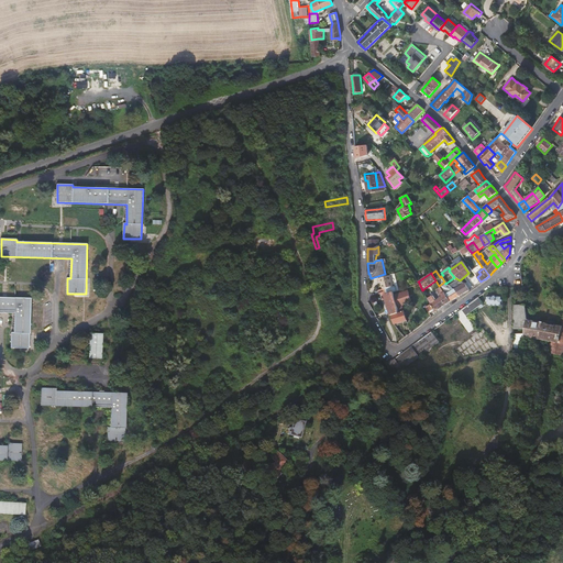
[(381,282),(383,289),(384,288),(386,295),(393,293),(396,291),(394,286),(393,286),(390,275),(377,279),(378,283),(381,282)]
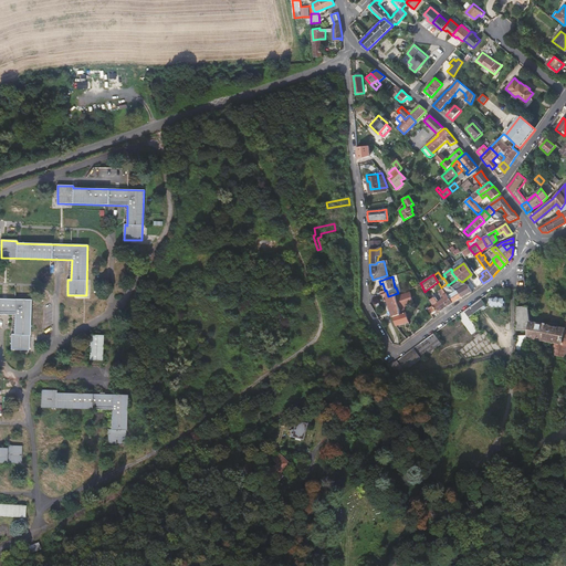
[(467,285),(462,282),(461,282),(451,287),(453,290),(457,291),(461,297),(467,294),(472,292),(468,286),(467,285)]
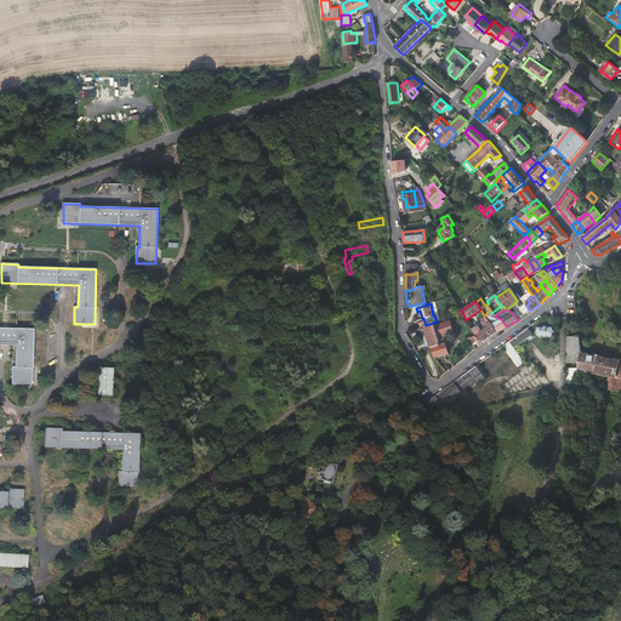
[(496,320),(497,318),(495,315),(494,314),(493,314),(491,313),(490,311),(484,315),(485,317),(486,317),(491,324),(497,322),(496,320)]
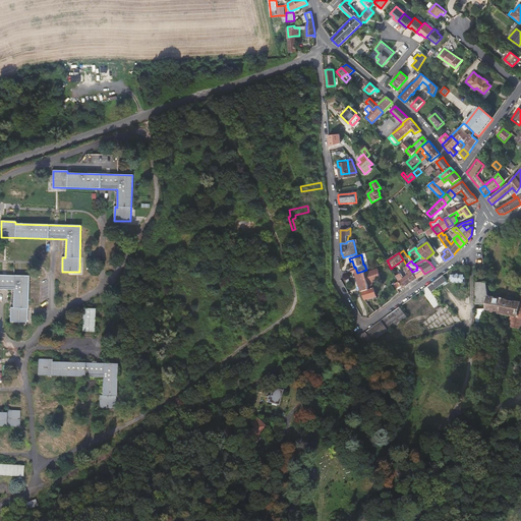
[(400,274),(396,276),(399,281),(394,284),(396,288),(397,288),(399,291),(402,288),(410,283),(416,279),(412,272),(408,266),(407,266),(405,268),(408,273),(407,273),(408,275),(403,278),(400,274)]
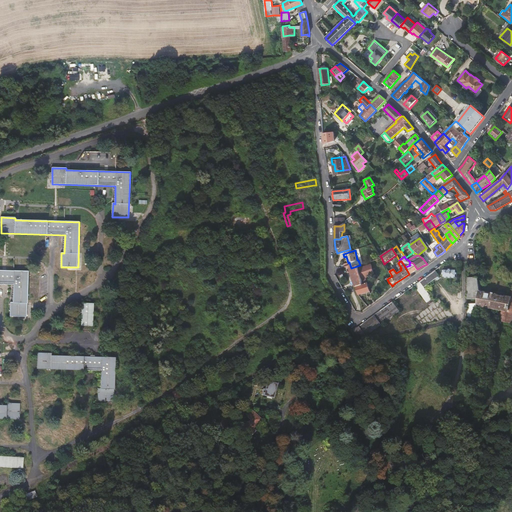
[(410,265),(405,267),(409,274),(414,271),(417,269),(413,263),(410,262),(409,264),(410,265)]
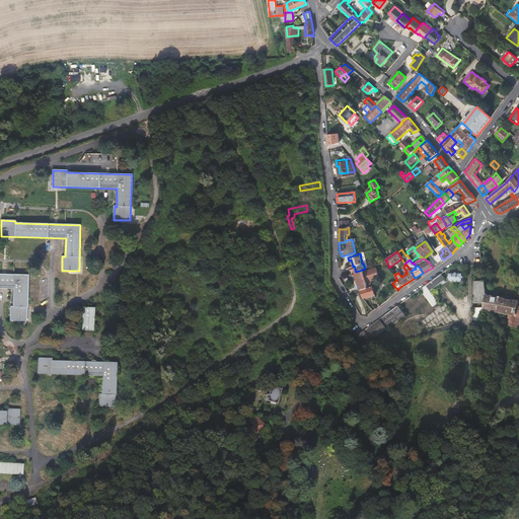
[(376,268),(363,273),(368,288),(361,290),(363,298),(364,298),(375,295),(373,287),(372,287),(370,282),(379,279),(378,274),(380,274),(380,272),(377,272),(376,268)]
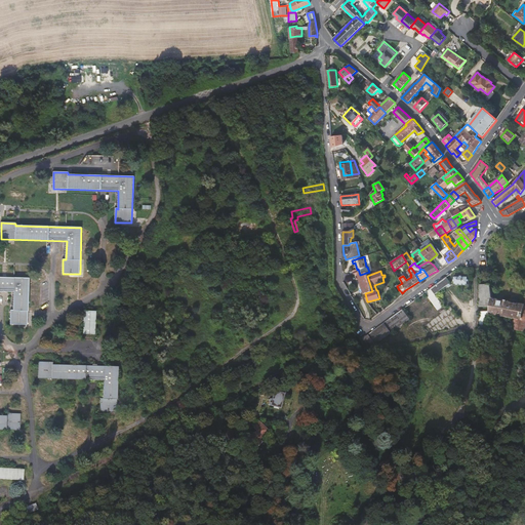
[(364,289),(365,293),(372,291),(367,276),(366,273),(360,275),(364,289)]
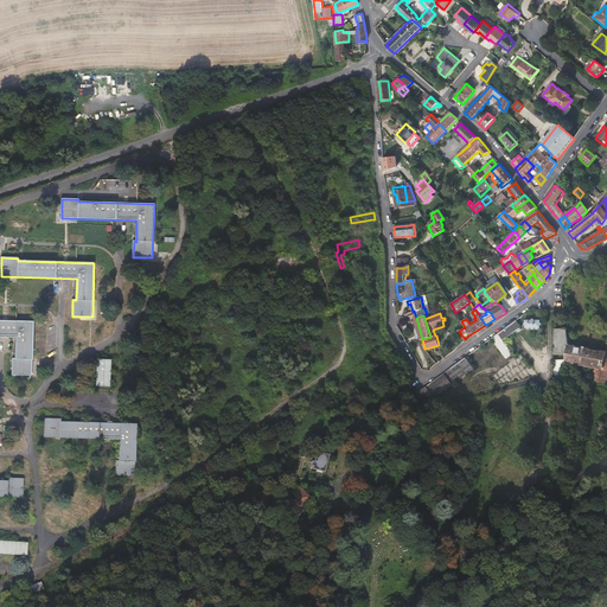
[(504,340),(518,330),(523,326),(517,319),(509,325),(499,332),(504,340)]
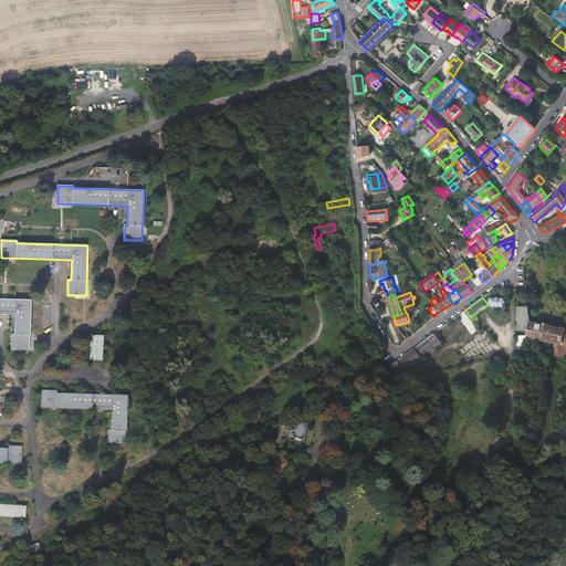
[(491,297),(491,306),(506,307),(506,297),(491,297)]
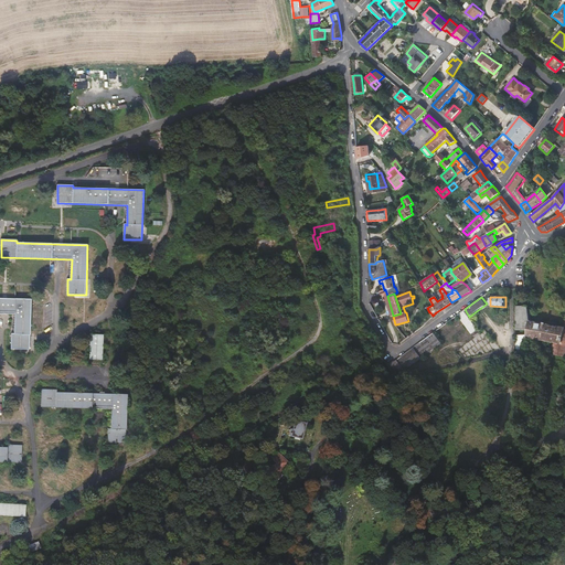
[(14,317),(14,326),(14,334),(12,334),(11,349),(20,350),(23,350),(29,350),(31,299),(25,300),(6,299),(1,299),(0,298),(0,313),(10,315),(13,315),(14,315),(14,317)]
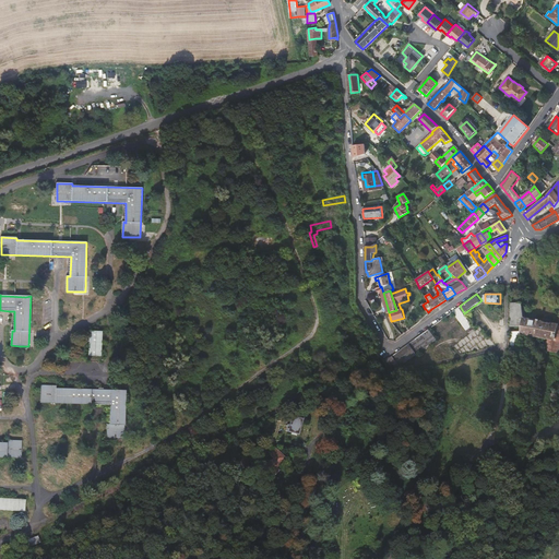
[(487,308),(482,300),(477,304),(483,311),(487,308)]
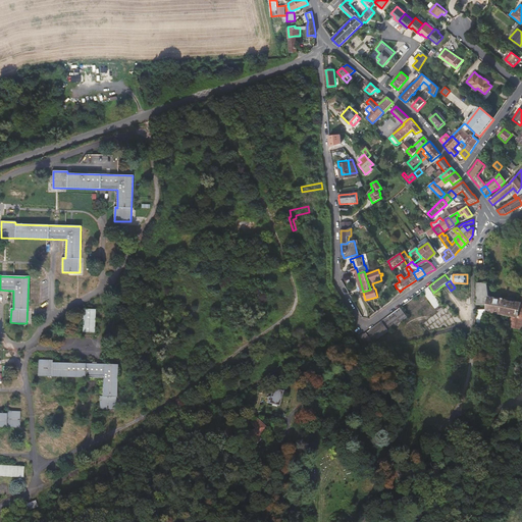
[(477,305),(488,305),(490,296),(487,283),(477,283),(477,305)]
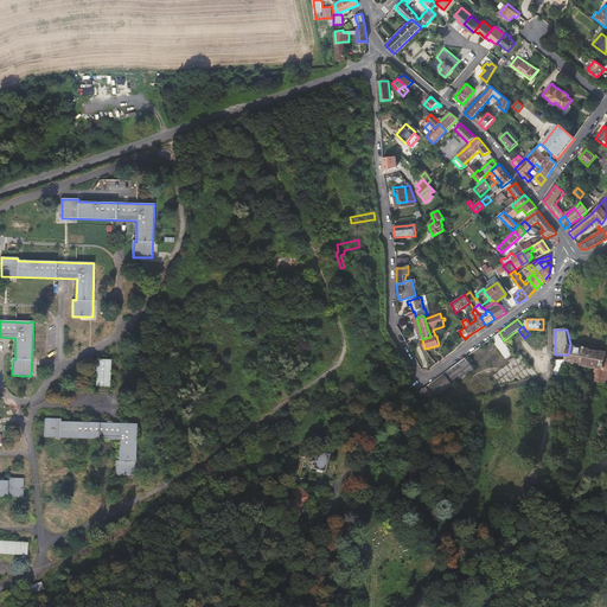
[(510,349),(505,342),(504,340),(499,332),(492,338),(497,344),(499,346),(502,351),(503,352),(506,357),(508,358),(513,353),(510,349)]
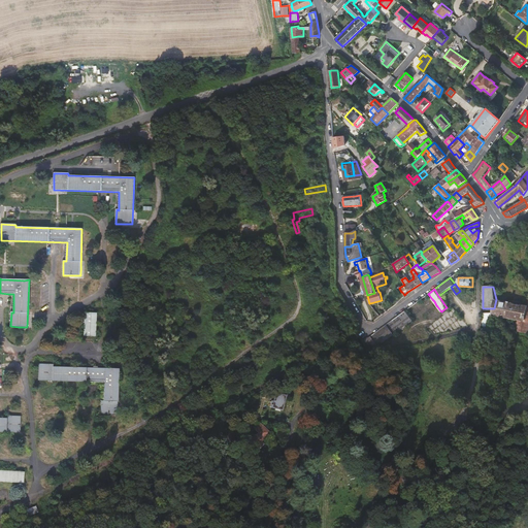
[(439,297),(443,303),(455,295),(451,289),(439,297)]
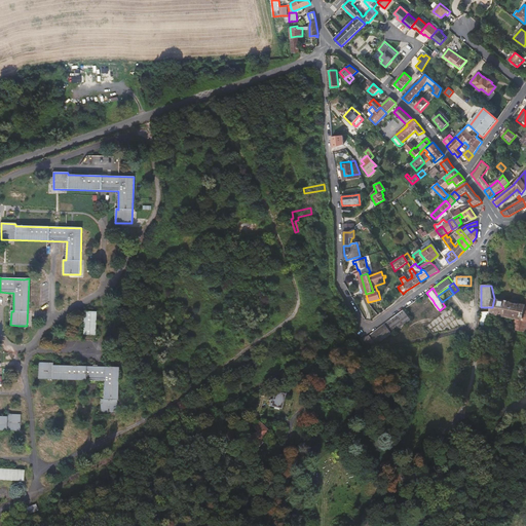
[(430,298),(426,293),(408,306),(403,310),(407,315),(430,298)]
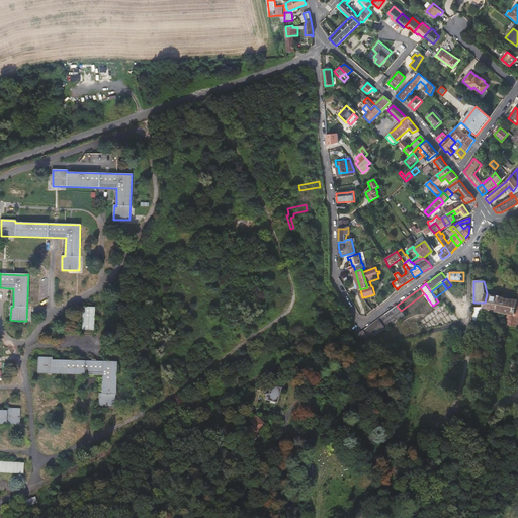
[(491,295),(488,294),(487,310),(489,311),(507,314),(505,324),(517,326),(517,289),(517,292),(517,293),(516,300),(491,295)]
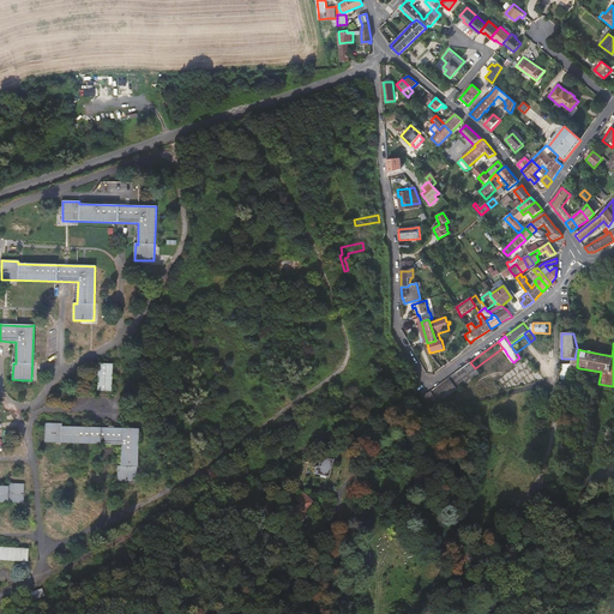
[(507,355),(505,350),(481,368),(485,372),(507,355)]
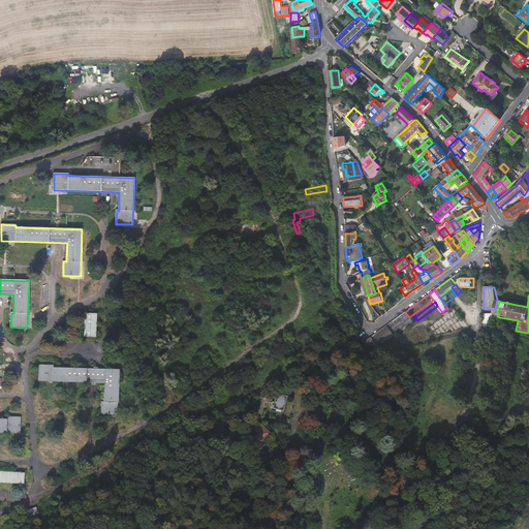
[(441,311),(438,307),(422,320),(424,323),(441,311)]
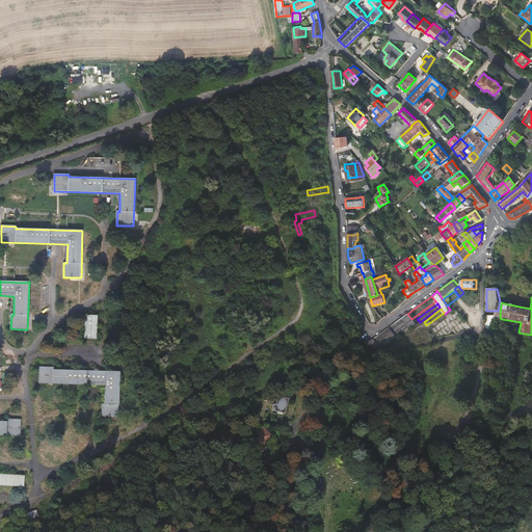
[(450,310),(445,314),(427,326),(429,330),(453,313),(450,310)]
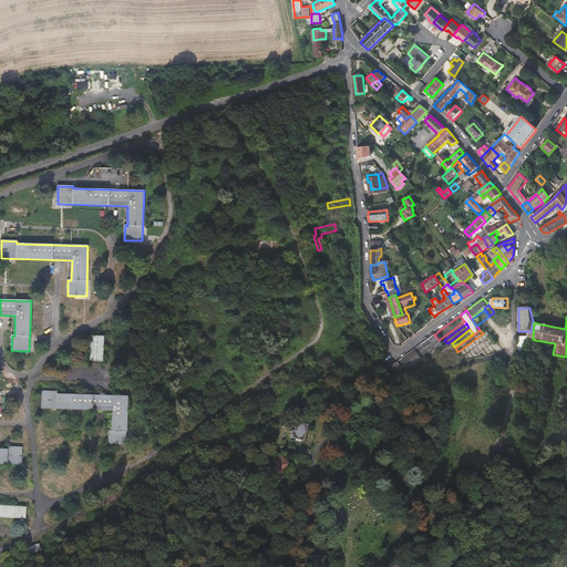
[(439,340),(434,334),(414,349),(423,360),(442,346),(439,340)]
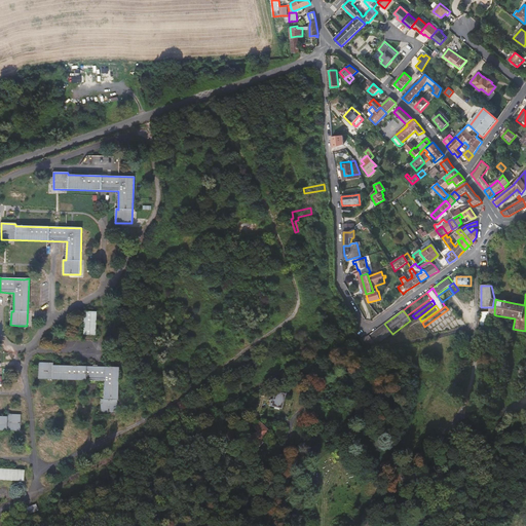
[(84,325),(84,331),(84,335),(88,335),(96,335),(96,322),(97,311),(96,311),(84,311),(84,322),(81,322),(81,325),(84,325)]
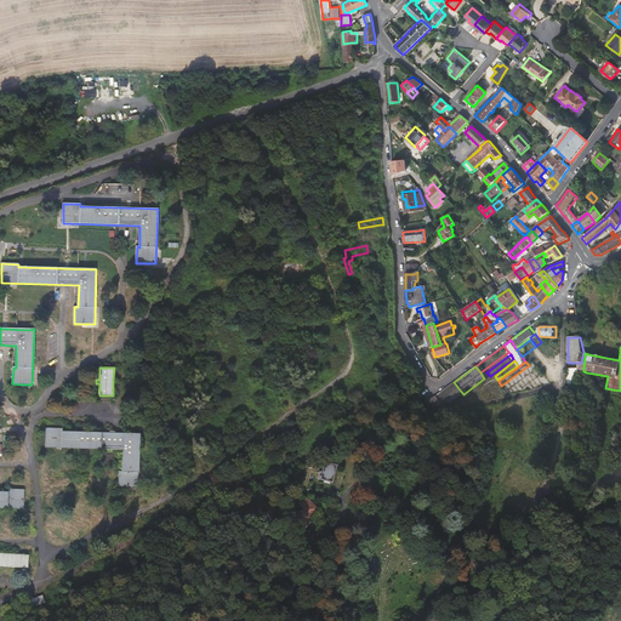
[(569,369),(569,397),(579,397),(577,369),(569,369)]
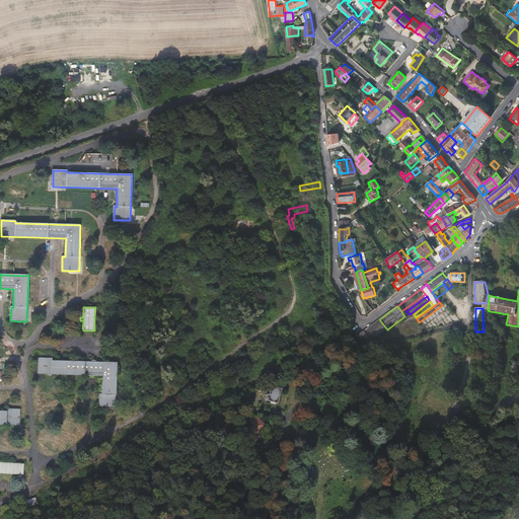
[(366,345),(387,329),(379,319),(363,331),(359,335),(366,345)]
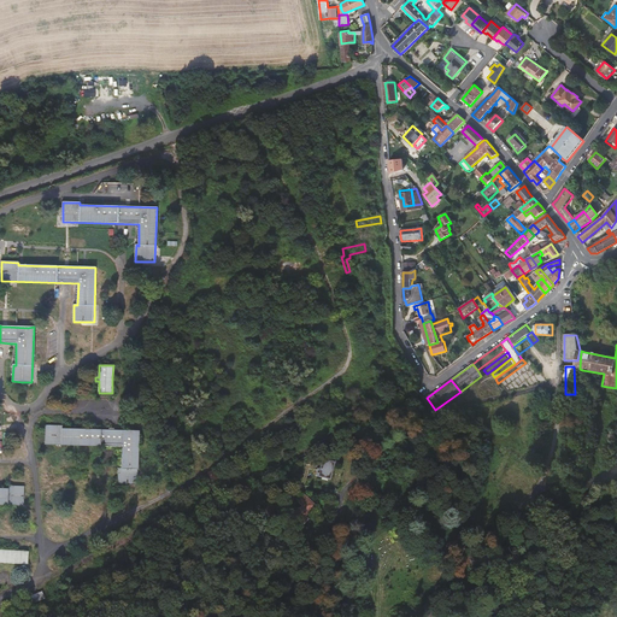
[(432,412),(435,410),(427,398),(423,400),(432,412)]
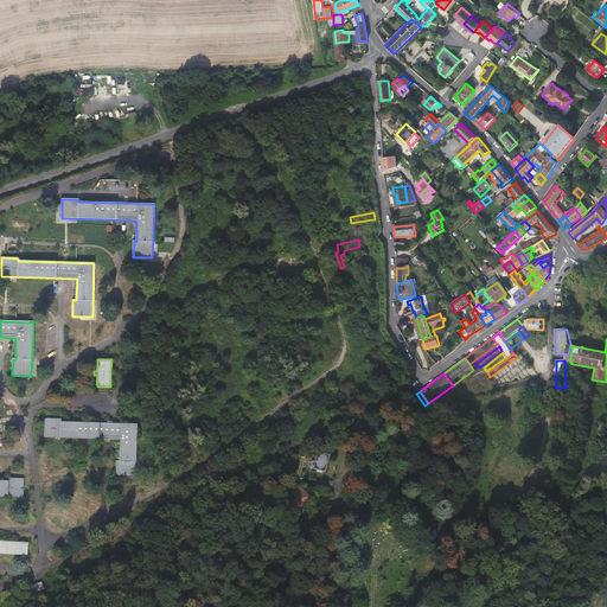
[(45,420),(45,436),(45,439),(57,439),(120,440),(120,461),(116,461),(116,477),(135,478),(138,425),(80,423),(72,423),(62,422),(62,420),(45,420)]
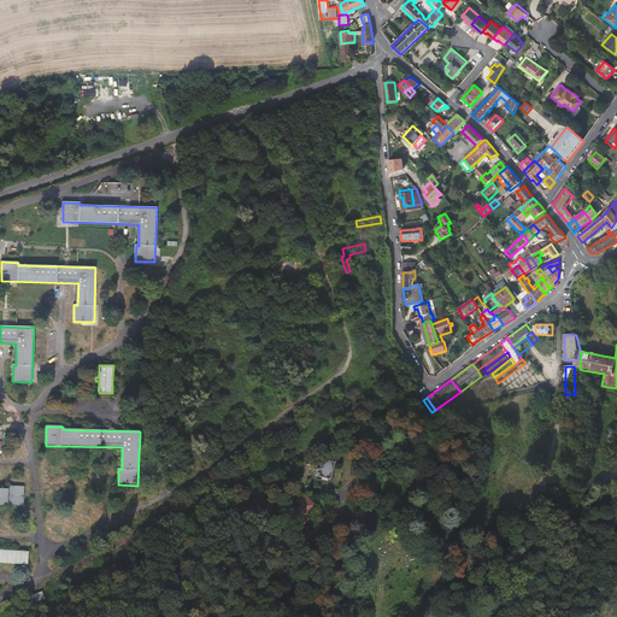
[(334,464),(321,462),(318,471),(317,471),(316,476),(317,476),(317,480),(330,482),(334,464)]
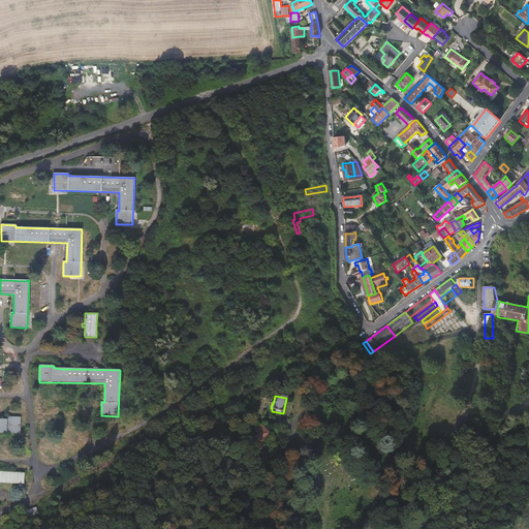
[(0,433),(21,435),(22,417),(7,417),(7,419),(0,419),(0,433)]
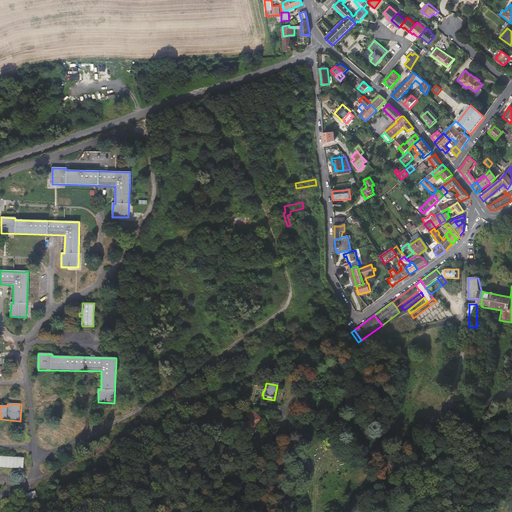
[(242,427),(249,435),(253,431),(250,427),(255,423),(256,424),(260,420),(252,411),(249,414),(249,415),(248,417),(250,419),(247,423),(246,422),(243,425),(244,426),(242,427)]
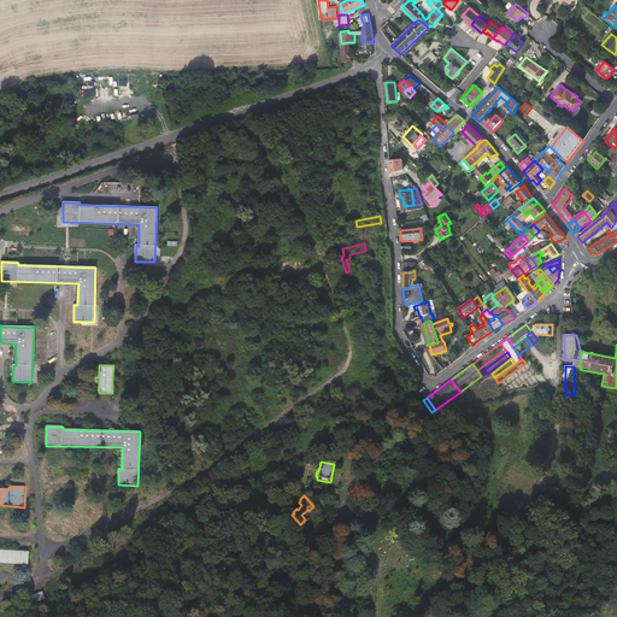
[(197,538),(187,517),(181,519),(178,521),(188,542),(197,538)]
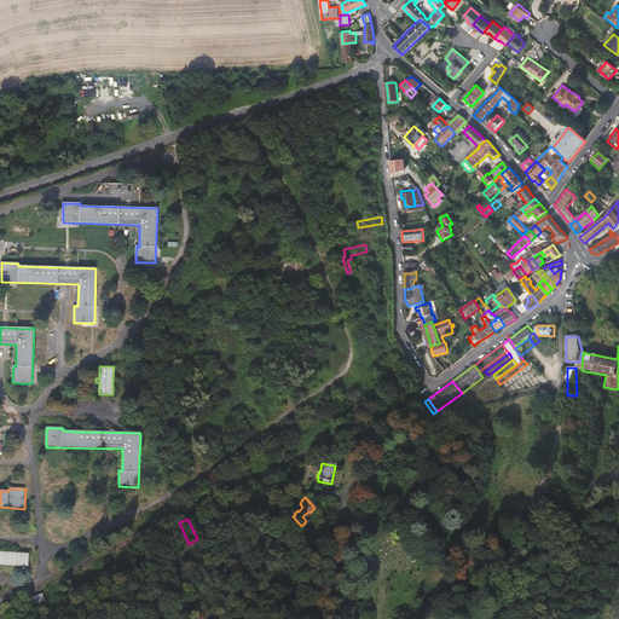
[(0,566),(28,568),(29,555),(0,553),(0,566)]
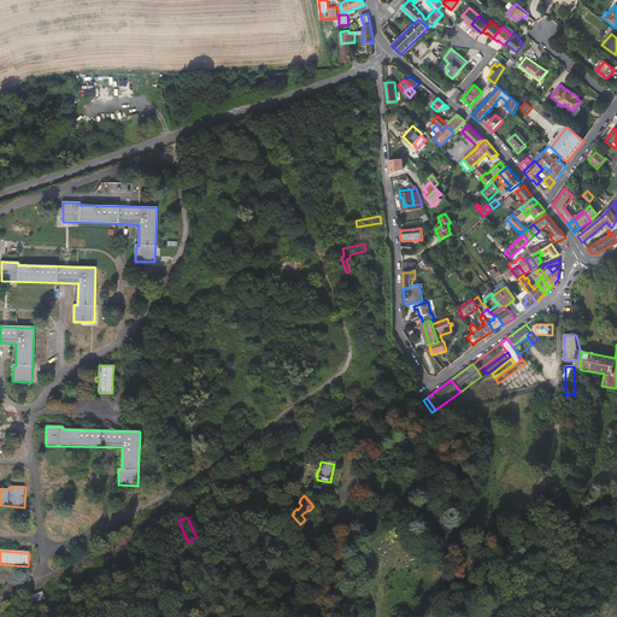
[(29,598),(31,604),(45,600),(42,593),(29,598)]
